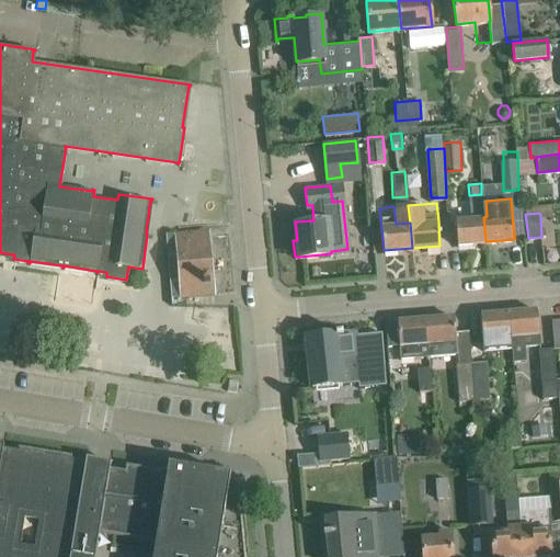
[(486,241),(483,217),(455,219),(457,243),(486,241)]
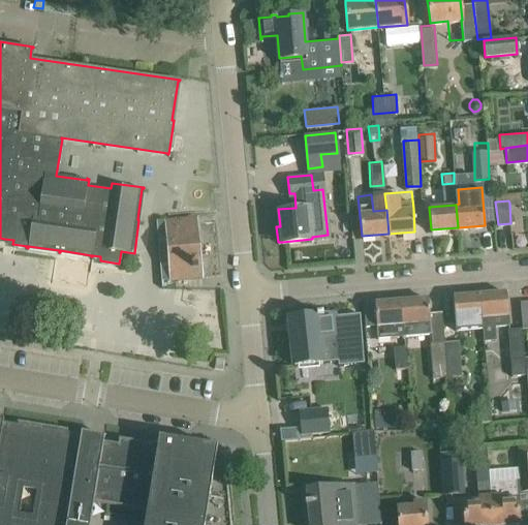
[(193,218),(173,220),(168,220),(174,277),(198,275),(193,218)]
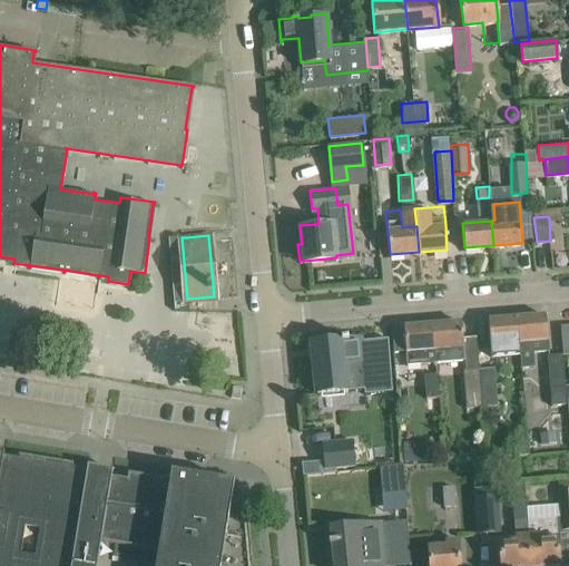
[(546,313),(517,315),(520,351),(522,351),(523,366),(536,364),(535,349),(548,348),(546,313)]
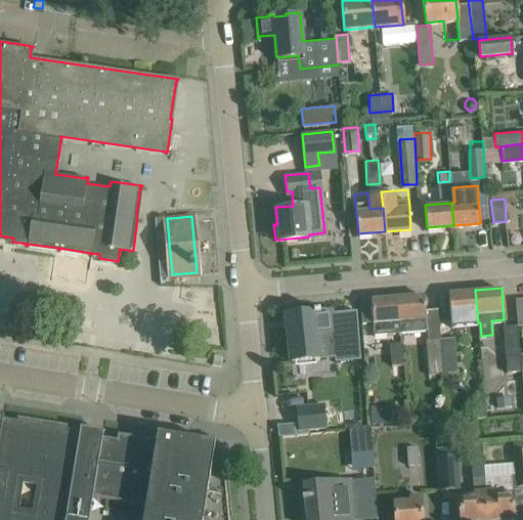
[(478,322),(475,290),(448,292),(451,325),(478,322)]
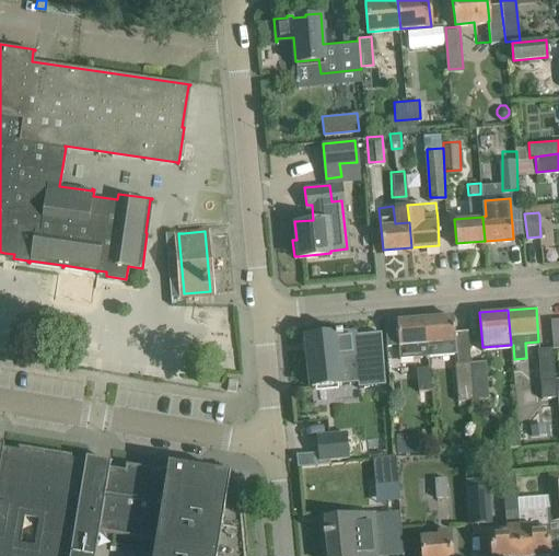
[(453,314),(426,316),(429,354),(456,351),(453,314)]
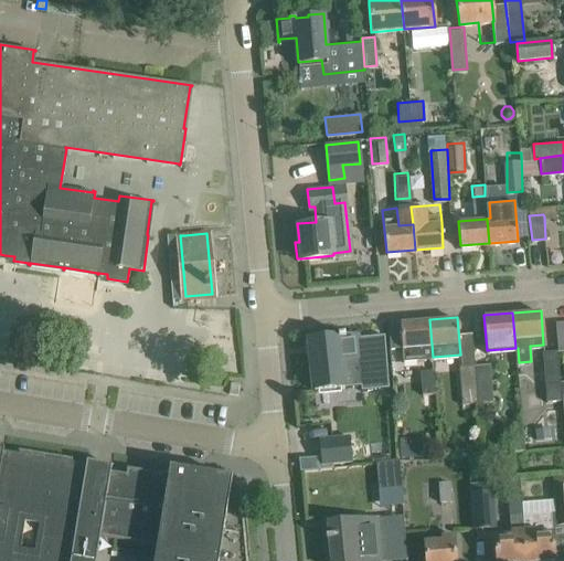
[(433,357),(429,319),(400,321),(403,359),(433,357)]
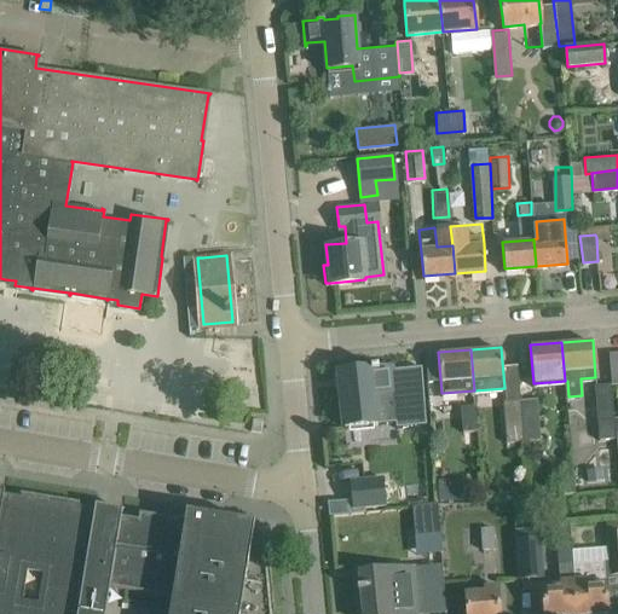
[(354,366),(338,369),(344,426),(394,420),(396,426),(426,422),(420,364),(391,368),(391,365),(377,366),(377,364),(370,365),(370,368),(354,369),(354,366)]
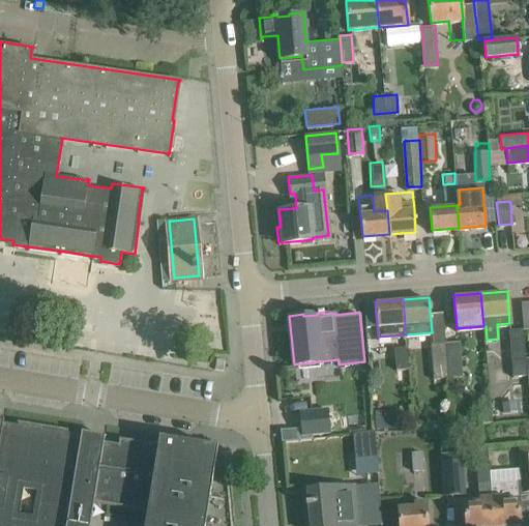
[(526,375),(523,328),(509,328),(512,376),(526,375)]
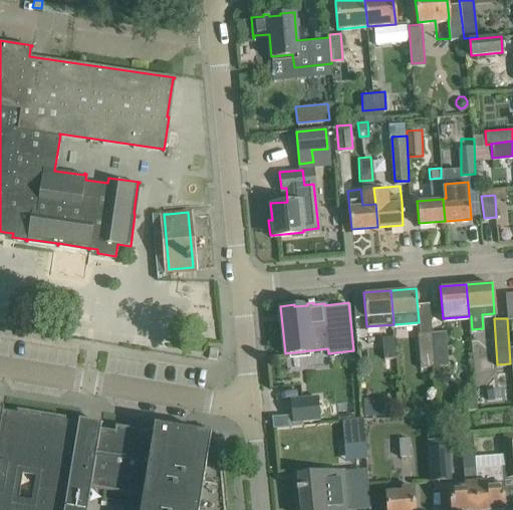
[(445,331),(432,332),(435,365),(447,364),(445,331)]
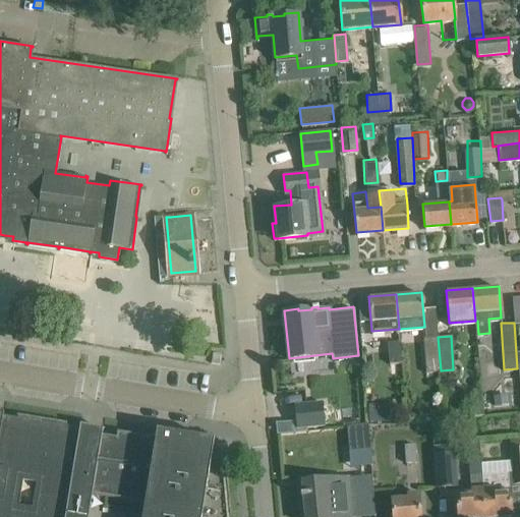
[(441,370),(438,337),(422,338),(425,371),(441,370)]
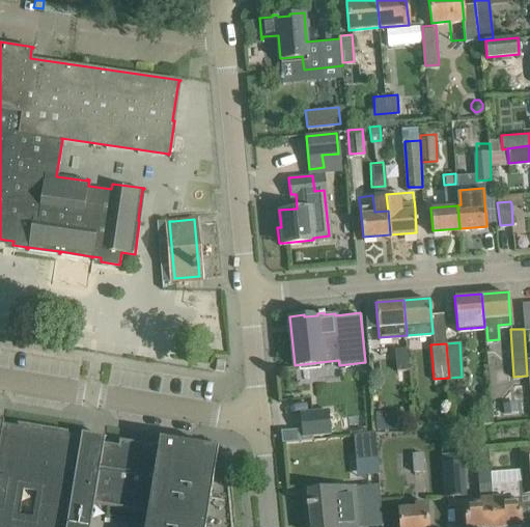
[(396,368),(408,367),(407,344),(394,345),(396,368)]
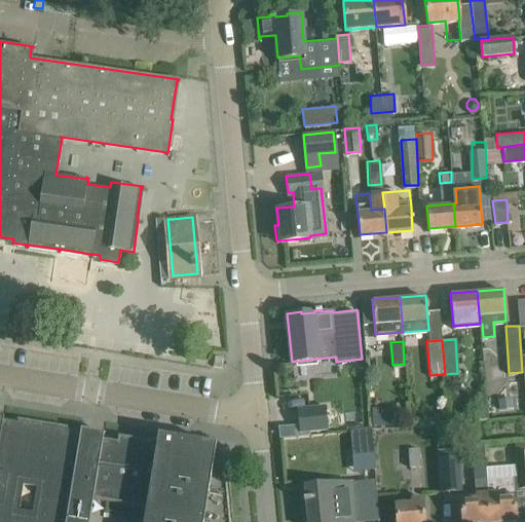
[(498,397),(498,407),(513,407),(513,397),(498,397)]
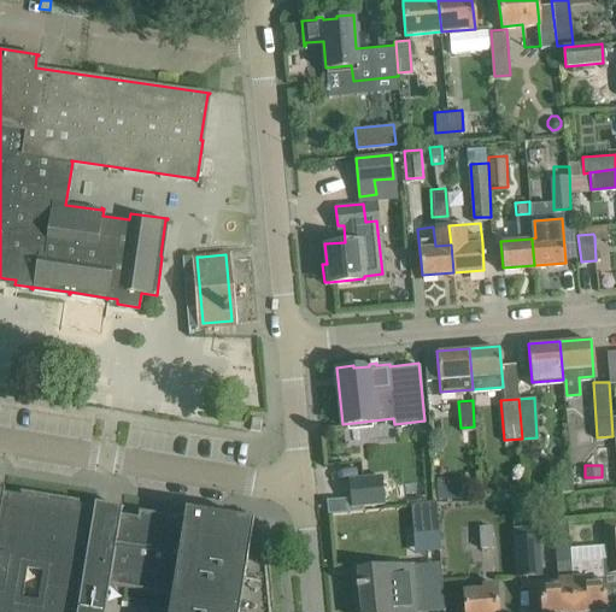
[(436,474),(438,494),(452,493),(451,472),(436,474)]
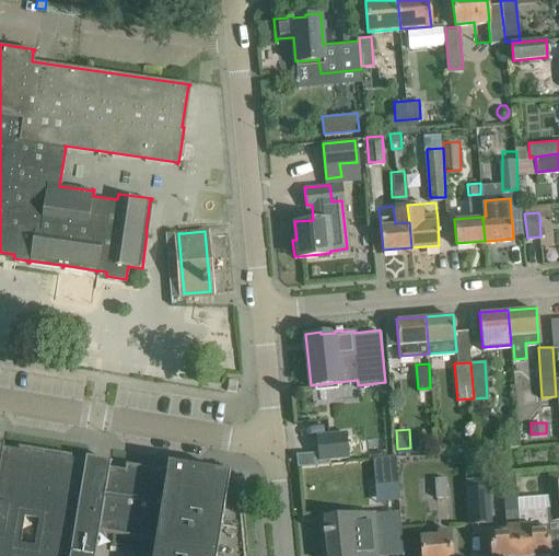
[(318,459),(329,458),(349,455),(346,430),(316,433),(317,450),(318,459)]
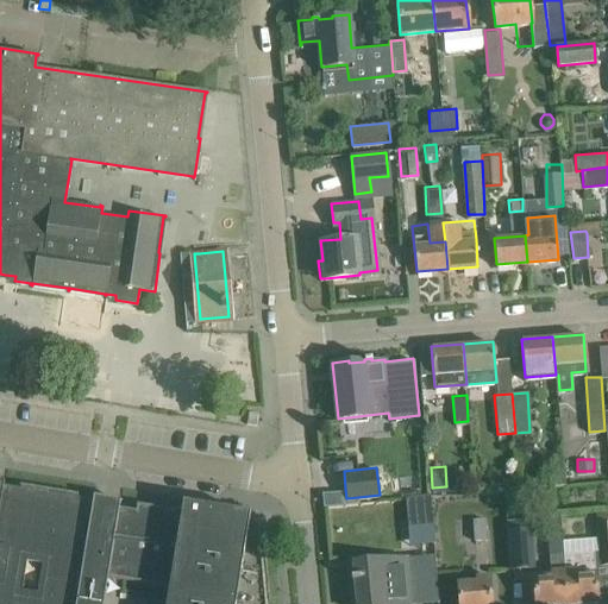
[(564,469),(549,470),(550,483),(565,482),(564,469)]
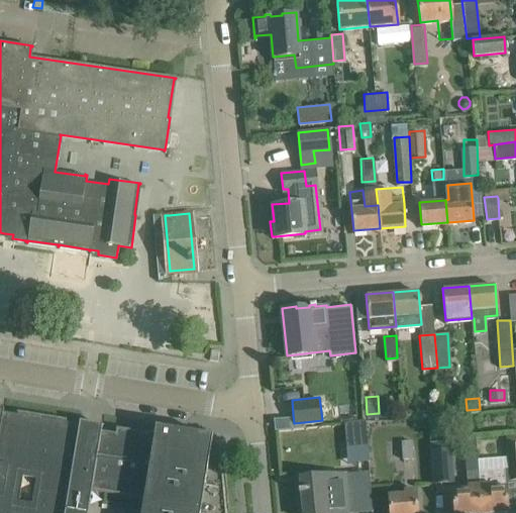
[(63,512),(69,482),(61,481),(63,469),(71,470),(73,457),(65,456),(67,444),(75,446),(79,423),(65,421),(66,418),(16,410),(16,412),(2,410),(3,408),(0,406),(0,512),(63,512)]
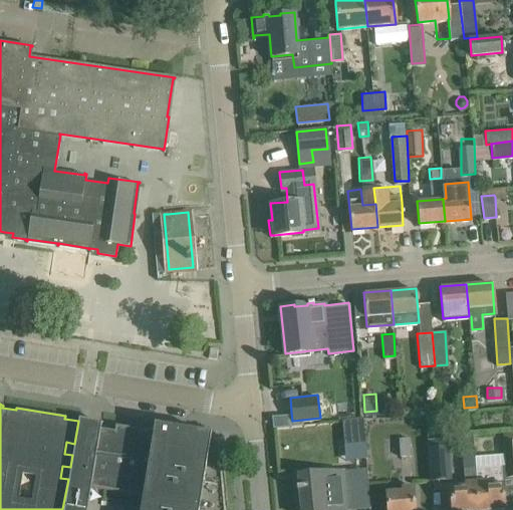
[(273,427),(302,424),(302,420),(292,421),(291,413),(271,416),(273,427)]
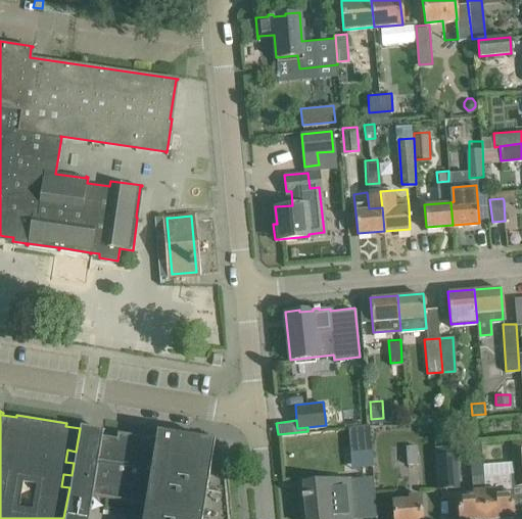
[(101,434),(102,429),(80,425),(80,428),(76,452),(67,450),(65,462),(74,463),(72,475),(63,474),(61,486),(69,487),(63,518),(87,518),(92,493),(101,434)]
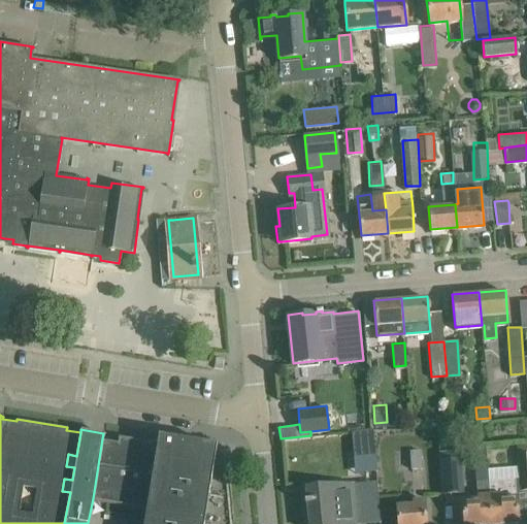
[(372,429),(352,430),(356,470),(376,468),(372,429)]
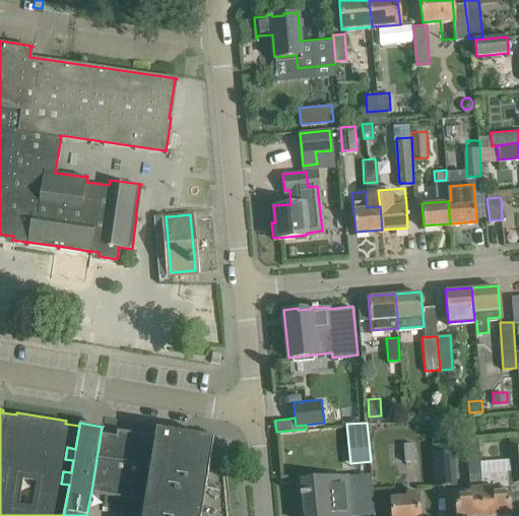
[(226,515),(226,509),(221,509),(219,495),(224,494),(223,477),(217,477),(216,463),(221,462),(219,445),(212,446),(213,440),(156,431),(154,440),(148,439),(148,434),(116,429),(116,434),(101,432),(91,491),(144,500),(151,501),(149,515),(226,515)]
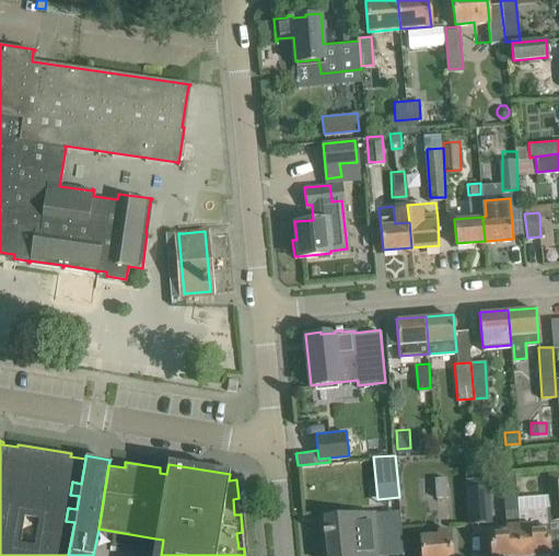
[(503,472),(504,491),(502,491),(503,509),(517,508),(515,490),(514,471),(503,472)]
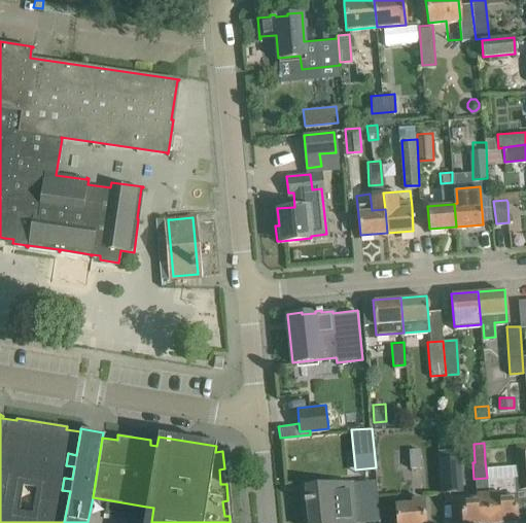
[(421,448),(398,450),(399,464),(411,463),(412,478),(423,478),(421,448)]
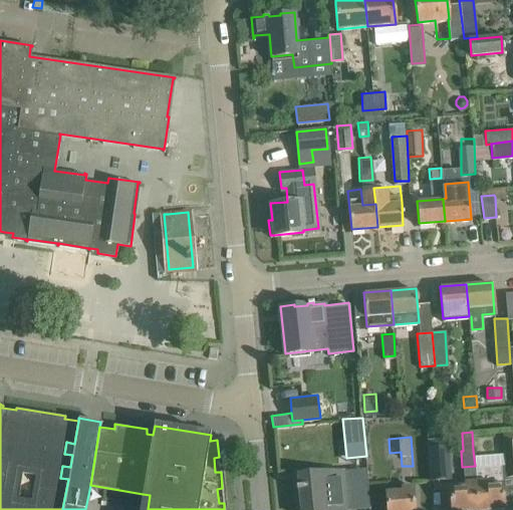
[(505,476),(512,475),(512,440),(502,441),(505,476)]
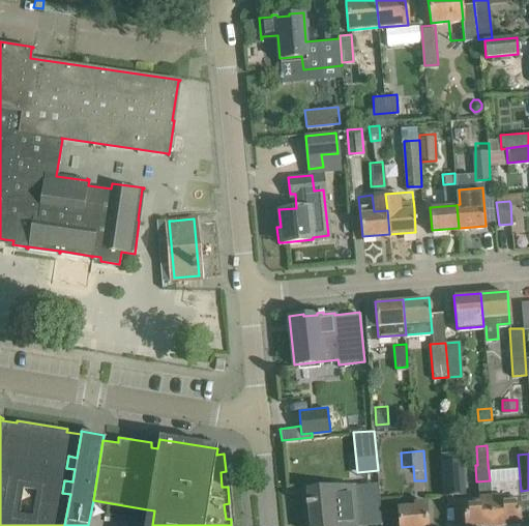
[(465,492),(463,460),(440,462),(443,493),(465,492)]
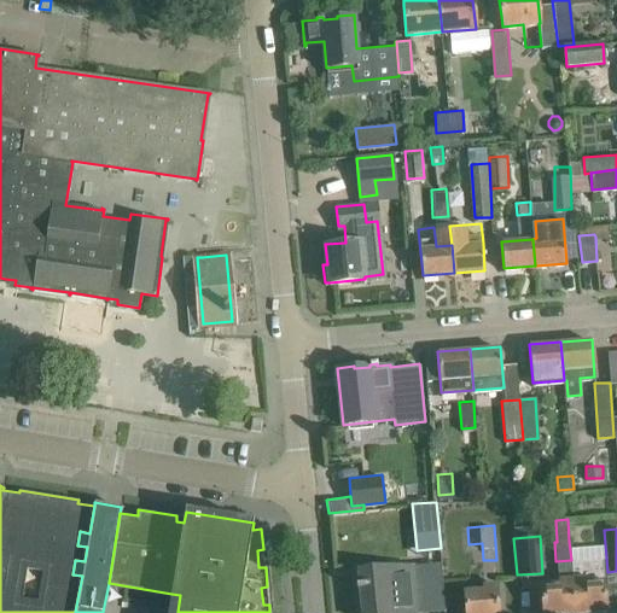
[(571,560),(572,577),(574,612),(581,612),(606,611),(603,558),(571,560)]
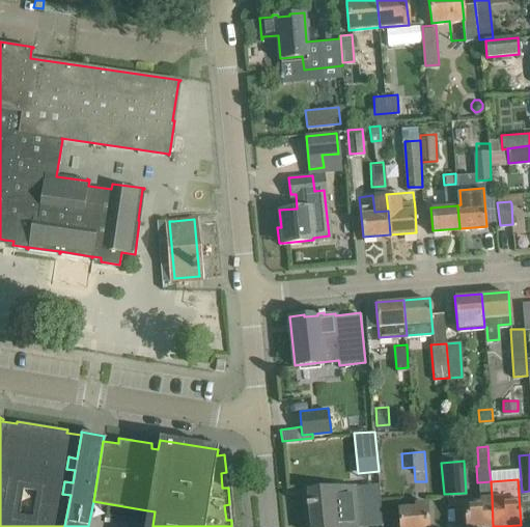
[(360,526),(358,508),(356,484),(307,490),(308,502),(306,502),(306,505),(309,505),(310,526),(338,526),(359,525),(359,526),(360,526)]
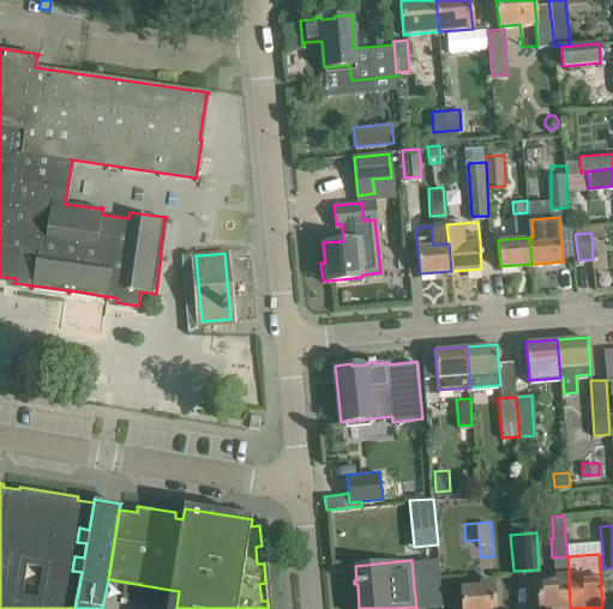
[(570,608),(569,573),(556,574),(556,579),(538,580),(539,608),(570,608)]
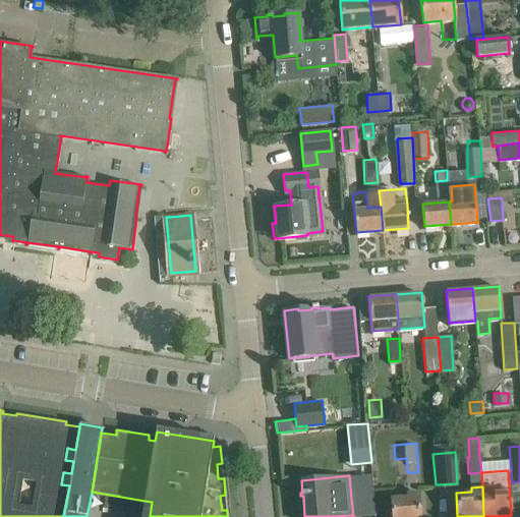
[(419,516),(418,502),(418,493),(405,494),(405,497),(391,499),(392,516),(419,516)]
